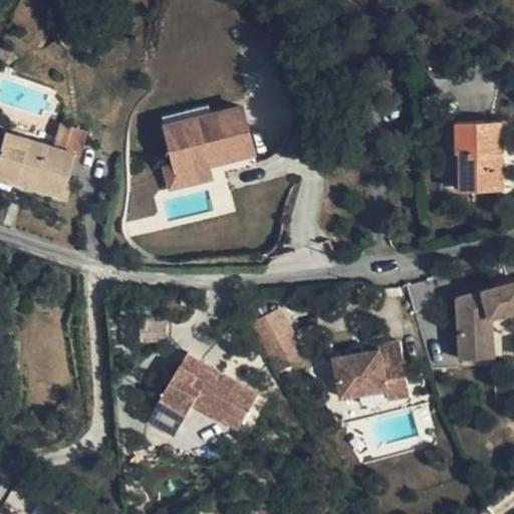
[(243,108),(163,126),(174,166),(166,168),(171,190),(214,180),(211,170),(257,156),(243,108)]
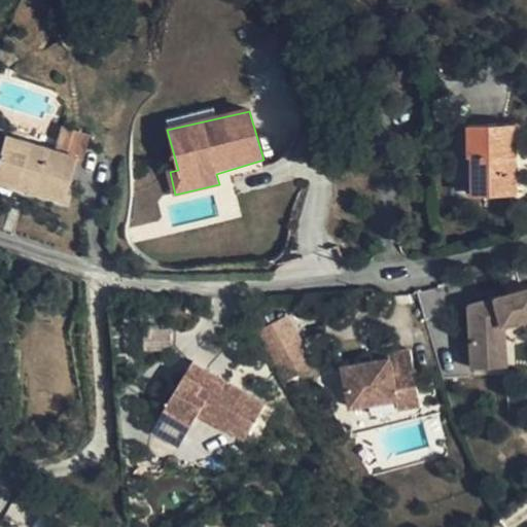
[(516,192),(515,124),(468,125),(468,154),(472,155),(472,194),(516,192)]
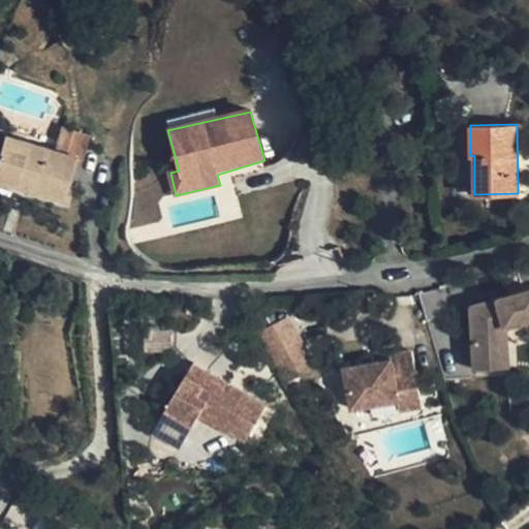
[(91,133),(63,125),(56,149),(7,134),(0,157),(0,181),(66,200),(78,160),(83,161),(91,133)]
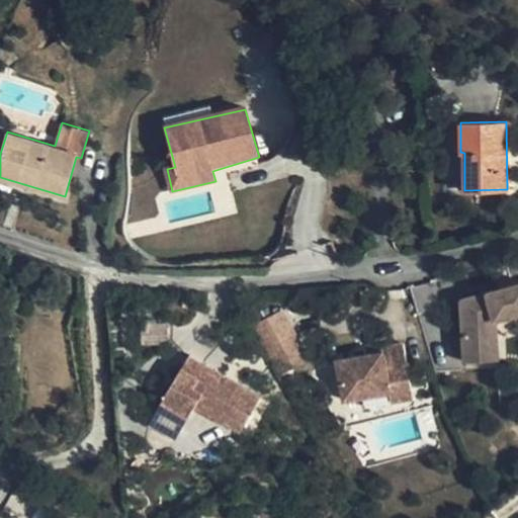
[(517,316),(517,285),(462,300),(464,364),(499,362),(497,322),(517,316)]
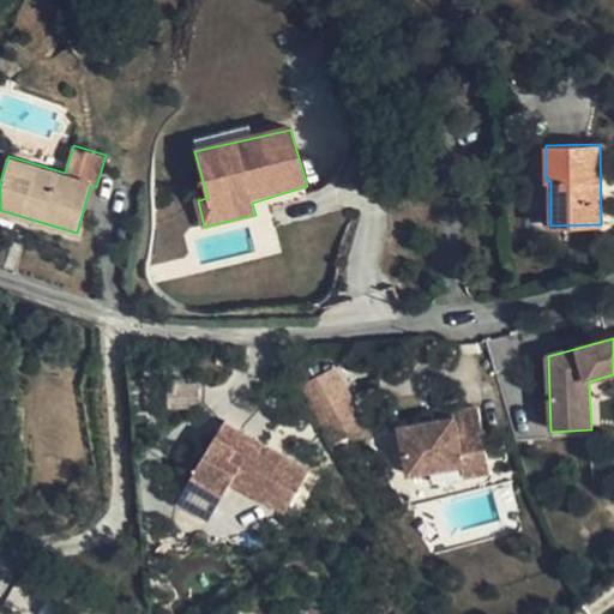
[(333,378),(304,396),(333,447),(365,429),(333,378)]
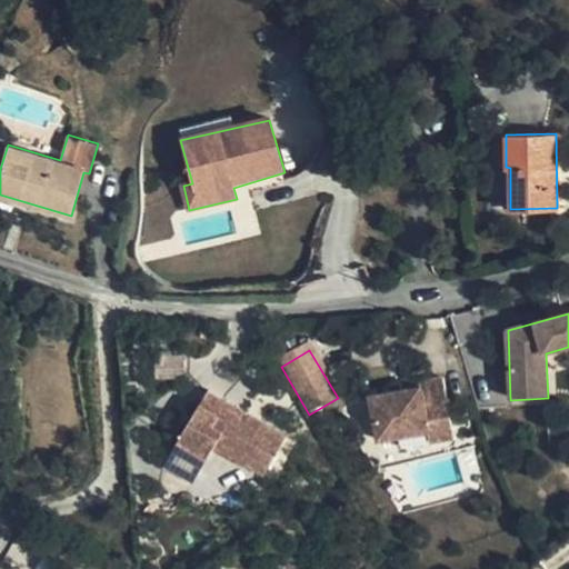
[(453,429),(443,379),(420,382),(421,388),(370,398),(378,442),(428,433),(453,429)]
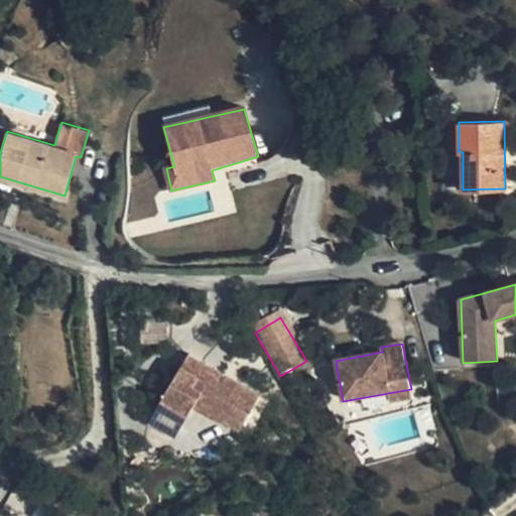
[(222,373),(189,354),(181,367),(198,376),(203,368),(220,378),(222,373)]
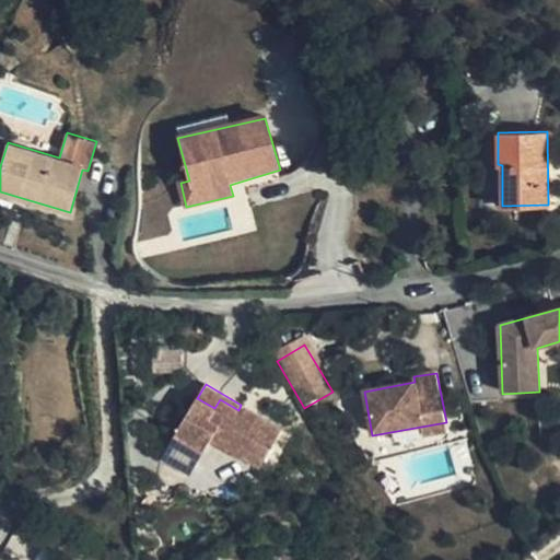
[(214,408),(197,398),(177,433),(206,451),(211,441),(243,459),(244,457),(260,467),(282,429),(241,405),(238,410),(220,399),(214,408)]
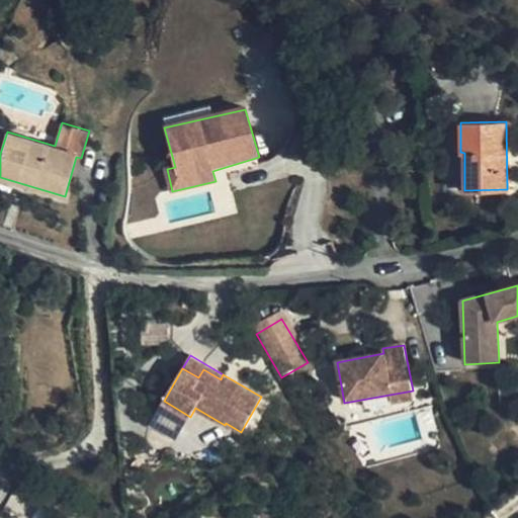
[(414,402),(413,391),(390,395),(392,405),(414,402)]
